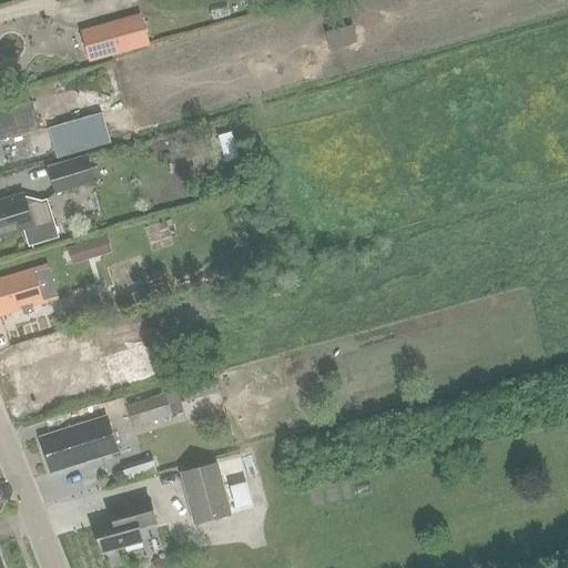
[(89,63),(149,46),(140,13),(79,31),(89,63)]
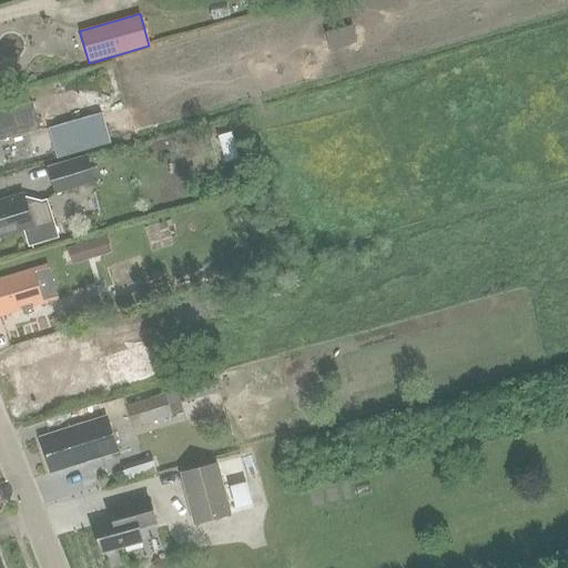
[(357,24),(332,29),(334,47),(361,42),(357,24)]
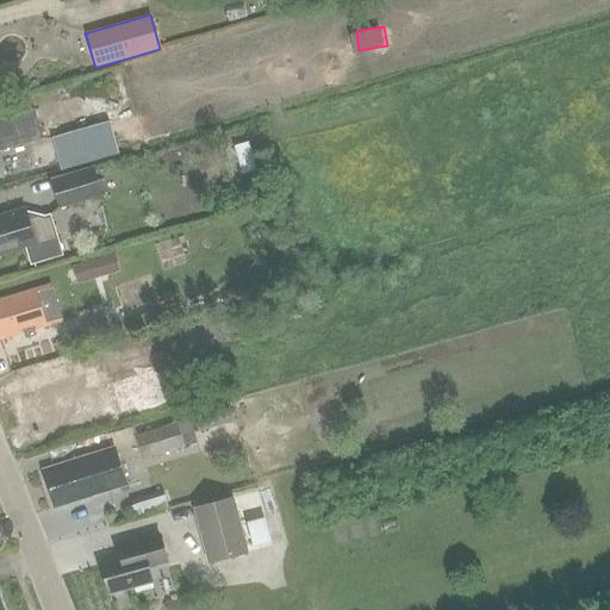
[(0,153),(42,141),(33,110),(0,119),(0,153)]
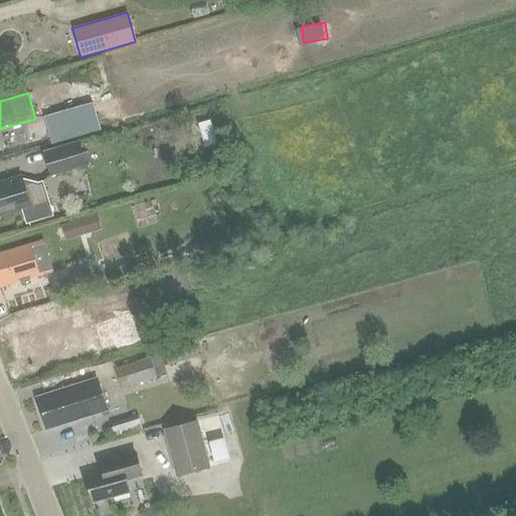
[(43,117),(50,143),(99,130),(92,103),(43,117)]
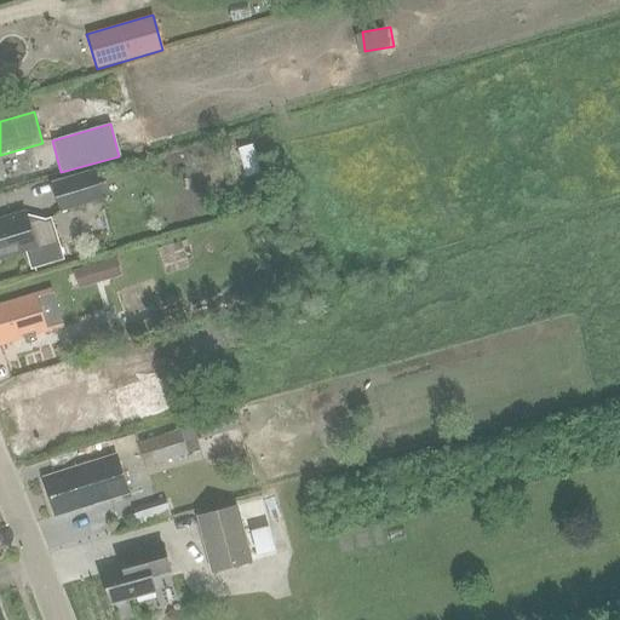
[(95,170),(50,183),(59,213),(103,200),(103,197),(110,195),(107,182),(98,184),(95,170)]
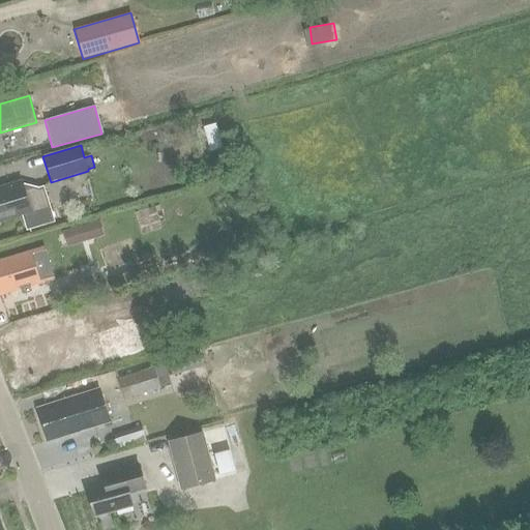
[(39,188),(23,184),(23,183),(0,189),(0,223),(23,216),(27,231),(55,223),(43,186),(39,188)]
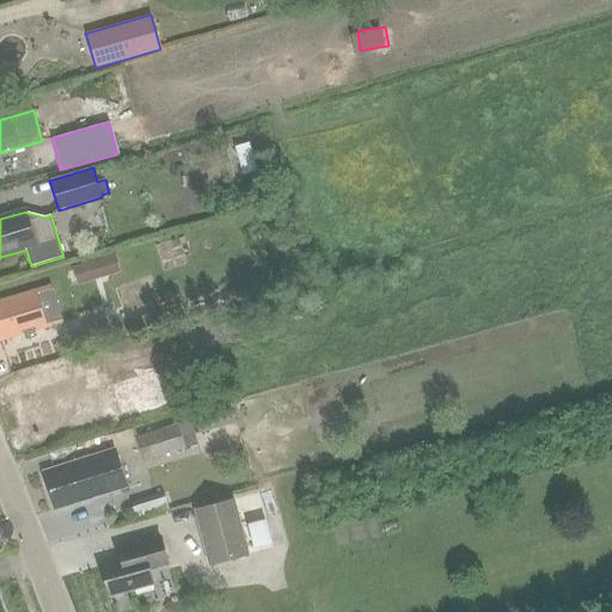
[(116,256),(73,268),(78,286),(121,273),(116,256)]
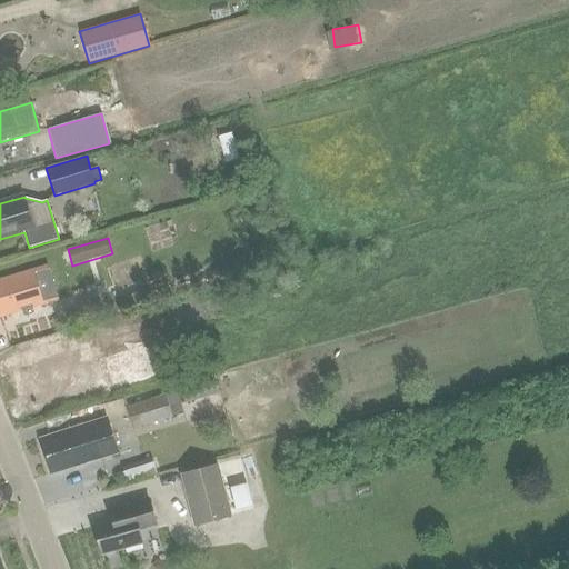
[(36,270),(0,280),(0,318),(46,305),(59,301),(48,267),(36,270)]
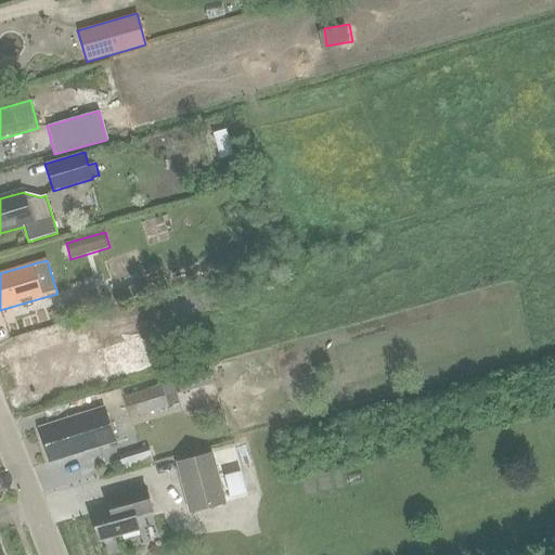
[(144,283),(115,292),(119,305),(147,296),(144,283)]
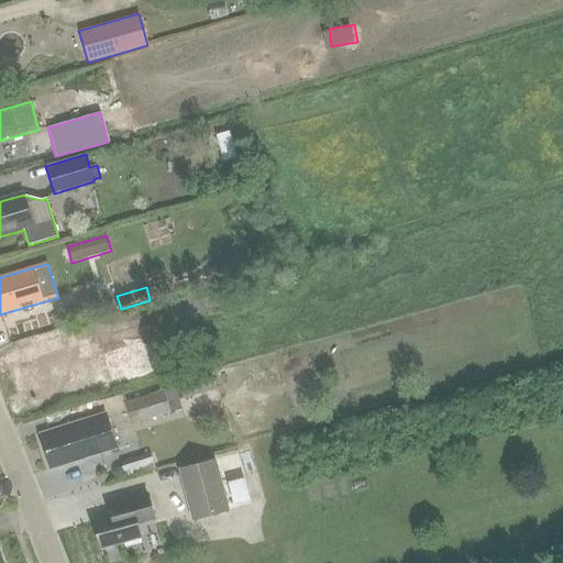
[(63,318),(57,320),(61,329),(66,327),(63,318)]
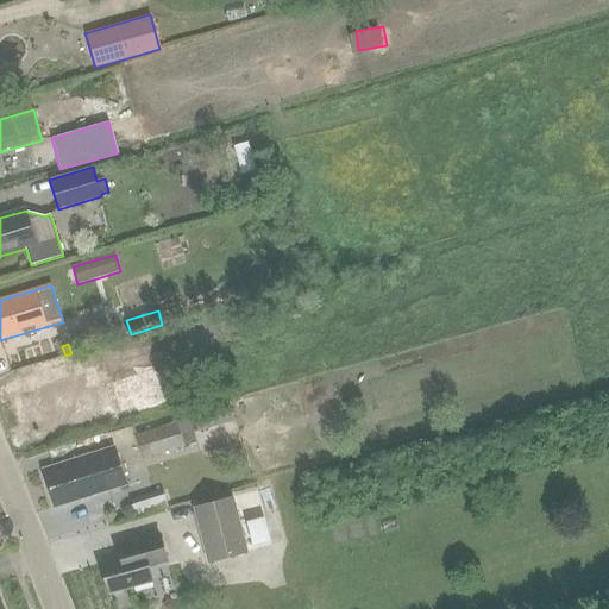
[(118,387),(125,416),(179,403),(173,374),(118,387)]
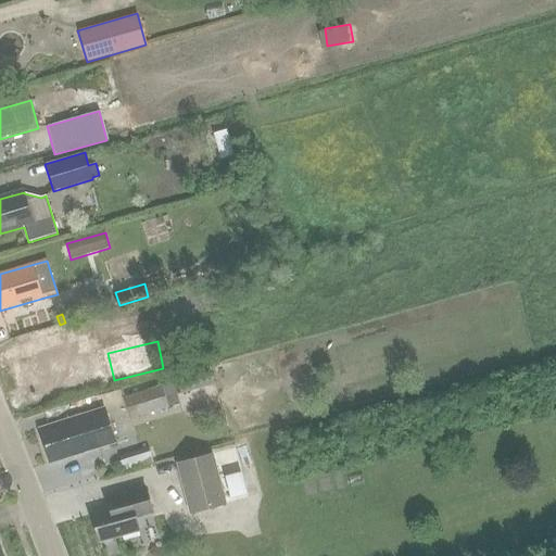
[(27,387),(91,377),(86,342),(22,353),(27,387)]
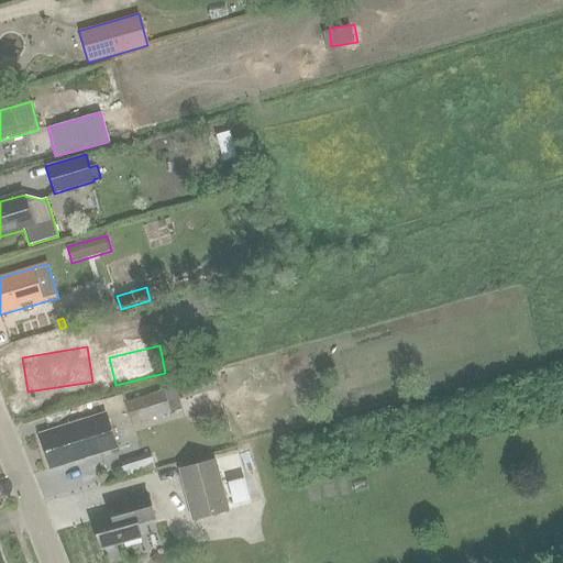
[(209,376),(178,384),(183,398),(212,389),(209,376)]
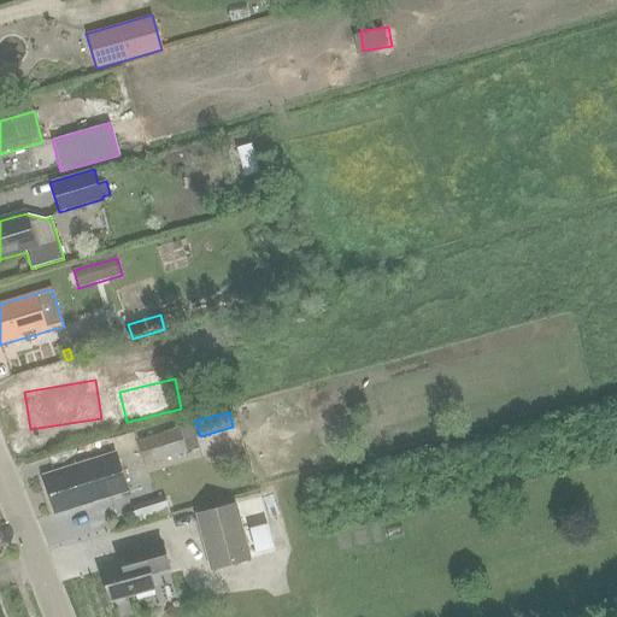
[(192,424),(139,441),(146,465),(199,448),(192,424)]
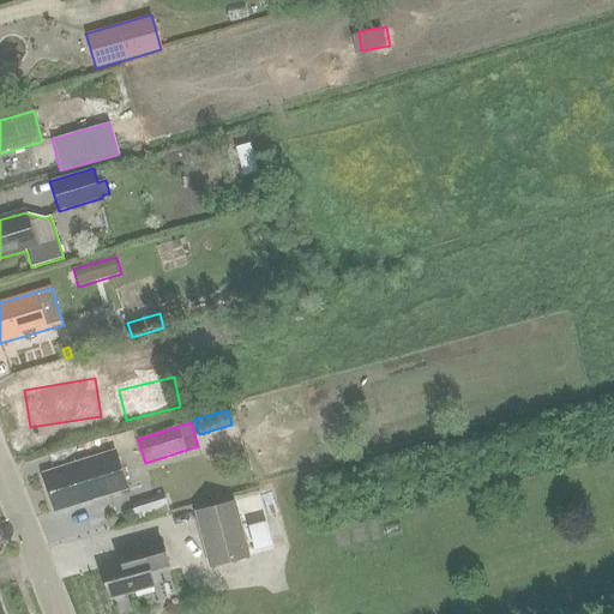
[(115,452),(44,475),(56,513),(127,491),(115,452)]
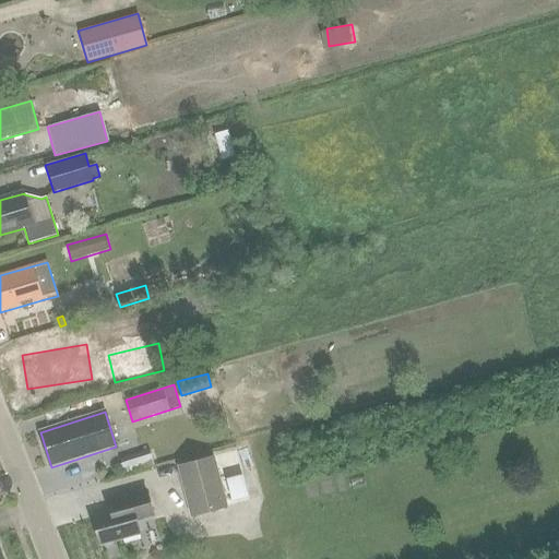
[(135,459),(121,463),(125,475),(140,470),(135,459)]
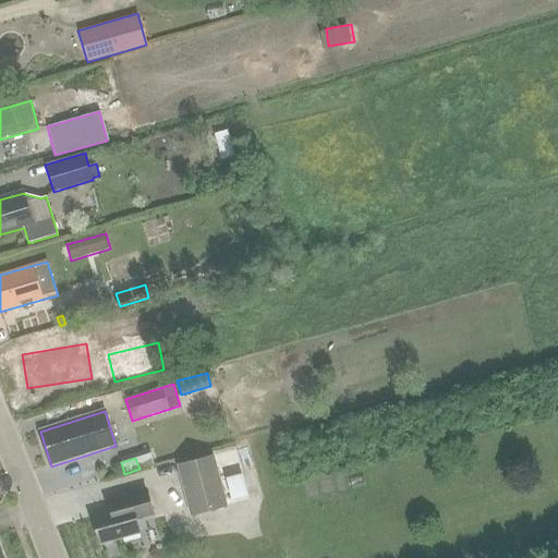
[(192,517),(227,508),(215,458),(180,466),(192,517)]
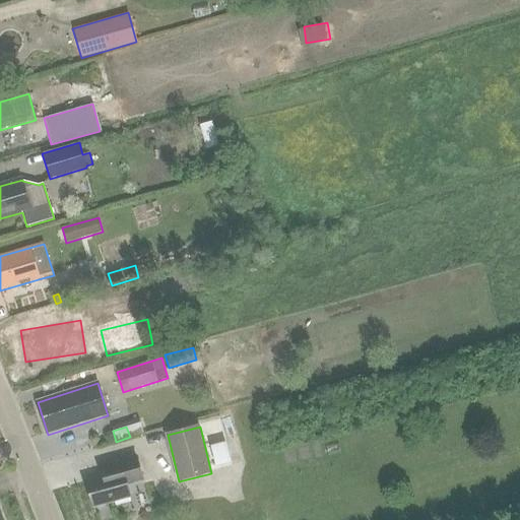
[(221,462),(235,459),(231,441),(216,445),(221,462)]
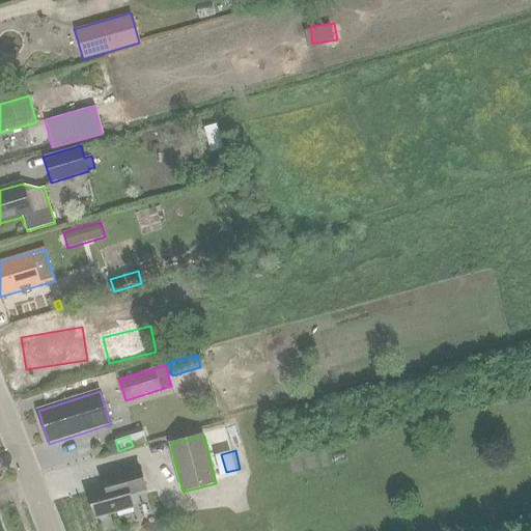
[(346,454),(334,457),(336,465),(347,462),(346,454)]
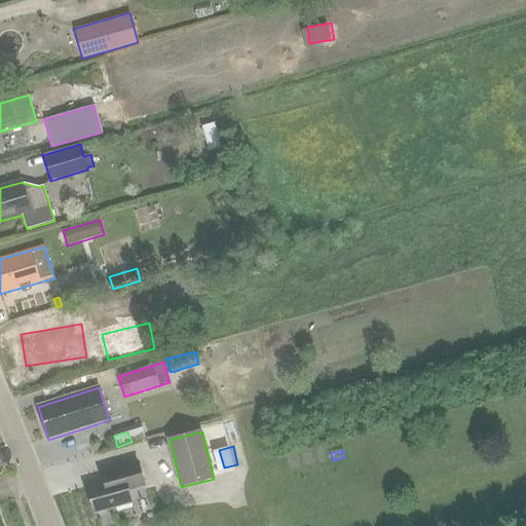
[(88,488),(91,499),(96,514),(133,503),(129,491),(145,486),(139,463),(118,470),(121,479),(88,488)]
